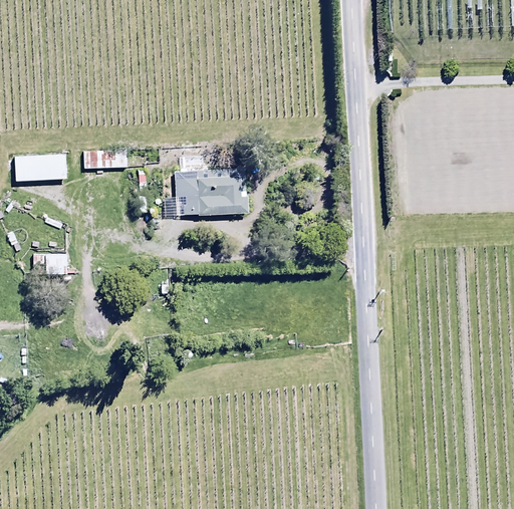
[(84,168),(126,166),(125,149),(83,151),(84,168)]
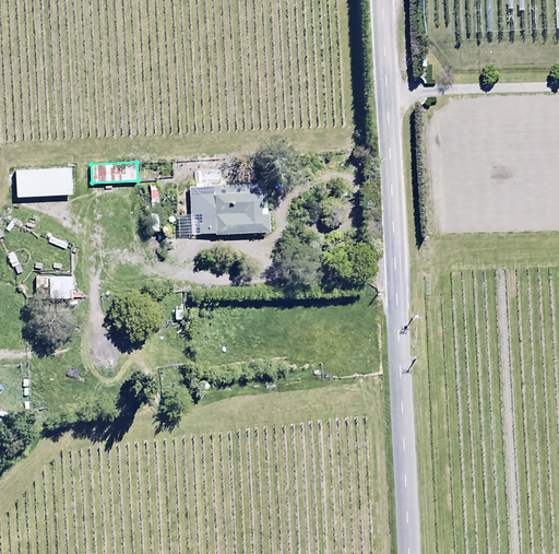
[(221,179),(219,166),(193,168),(194,181),(221,179)]
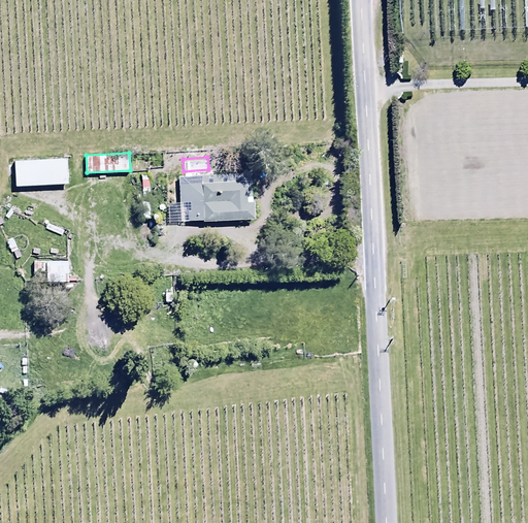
[(67,184),(66,158),(14,160),(15,187),(67,184)]
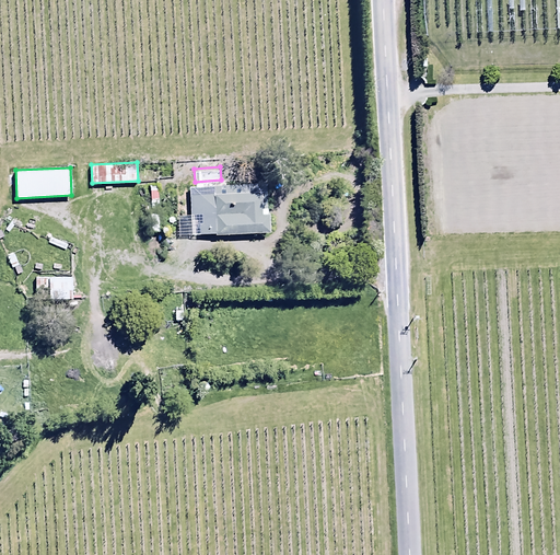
[(216,234),(270,232),(269,212),(263,212),(261,182),(188,185),(190,214),(176,214),(177,234),(216,232),(216,234)]
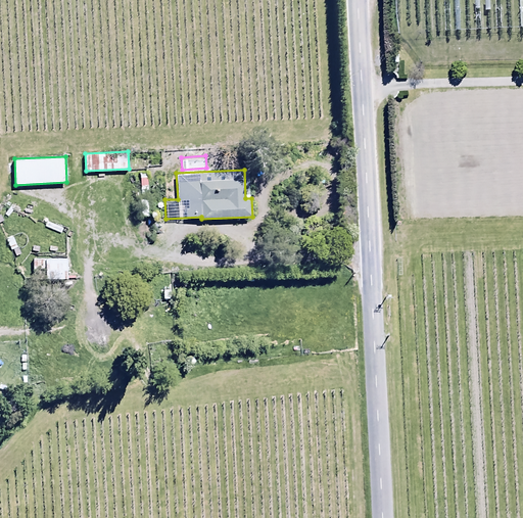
[(148,172),(141,172),(141,195),(149,195),(148,172)]
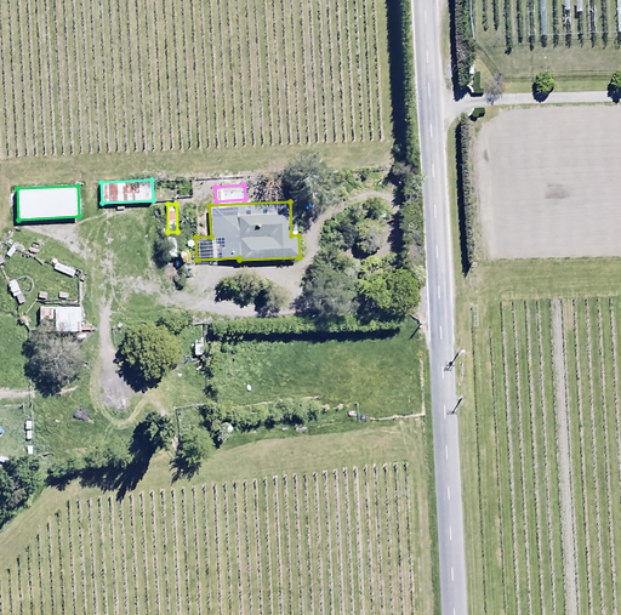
[(80,306),(40,305),(39,330),(80,331),(80,306)]
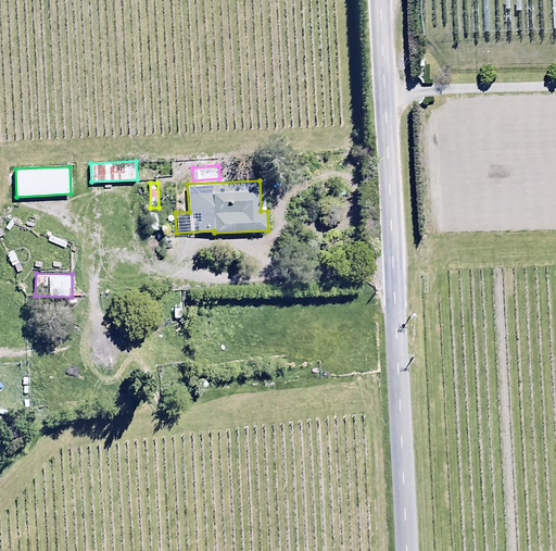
All buildings are outlined.
